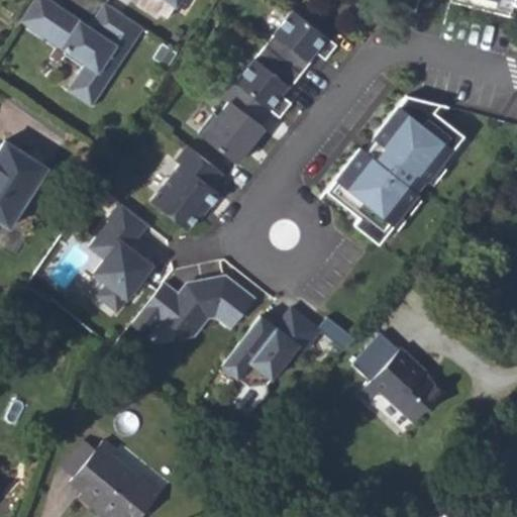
[(90,26),(48,0),(44,0),(30,23),(86,60),(78,71),(104,87),(144,26),(106,1),(90,26)]
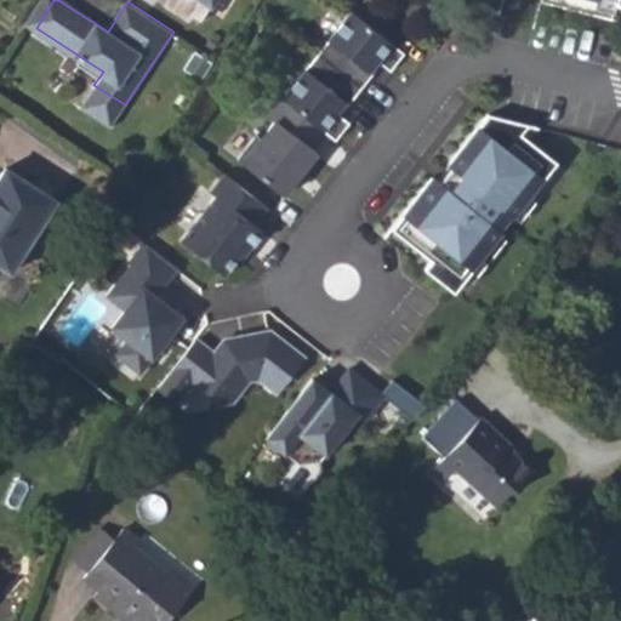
[(351,12),(279,103),(324,135),(335,142),(349,123),(339,114),(347,103),(348,104),(372,74),(371,73),(380,62),(391,70),(404,55),(351,12)]
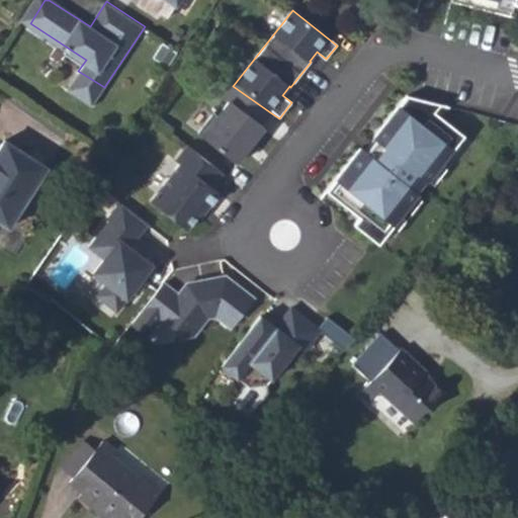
[(282,95),(291,102),(326,59),(317,52),(310,61),(311,62),(290,87),(289,86),(282,95)]
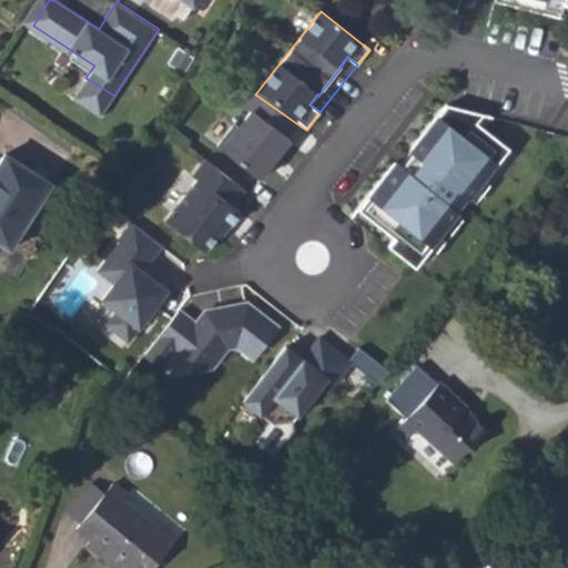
[(114,95),(85,78),(73,97),(101,114),(114,95)]
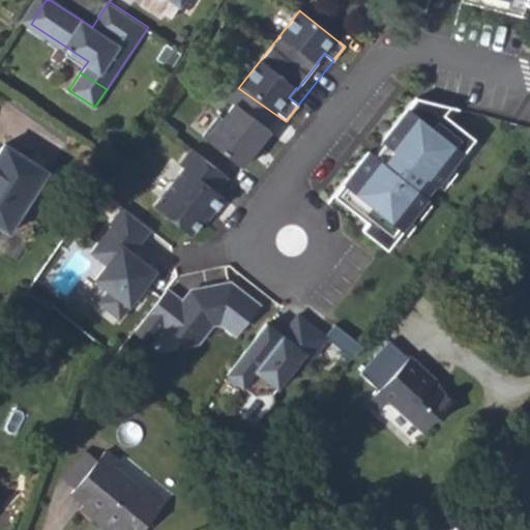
[(238,88),(236,86),(225,101),(234,108),(223,123),(218,119),(203,141),(244,170),(254,157),(258,160),(274,136),(266,130),(276,115),(238,88)]
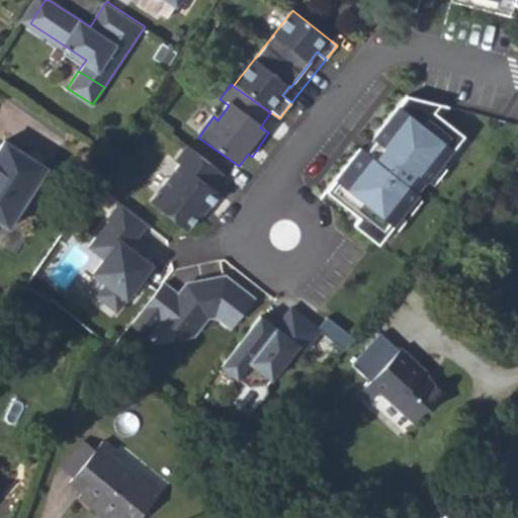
[(442,104),(408,95),(378,131),(386,137),(370,156),(363,149),(361,147),(327,191),(352,210),(360,217),(354,225),(379,244),(389,232),(417,195),(419,193),(417,192),(426,180),(429,182),(429,181),(442,165),(464,136),(439,116),(436,113),(442,104)]
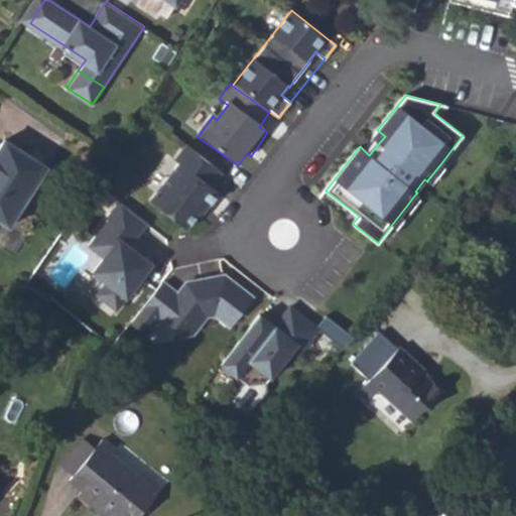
[(447,105),(440,104),(434,113),(437,116),(447,105)]
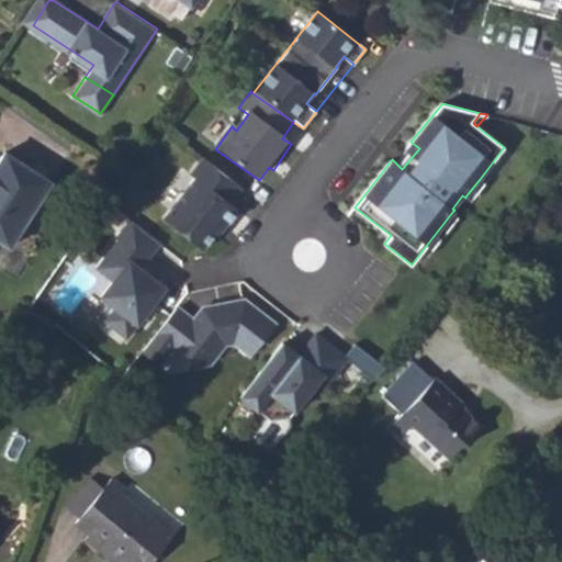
[(419,148),(411,142),(405,149),(405,150),(394,161),(402,169),(419,148)]
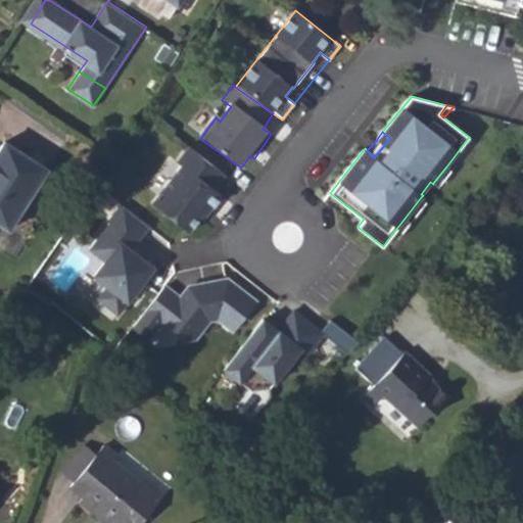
[(0,223),(8,228),(47,168),(4,140),(0,146),(0,223)]
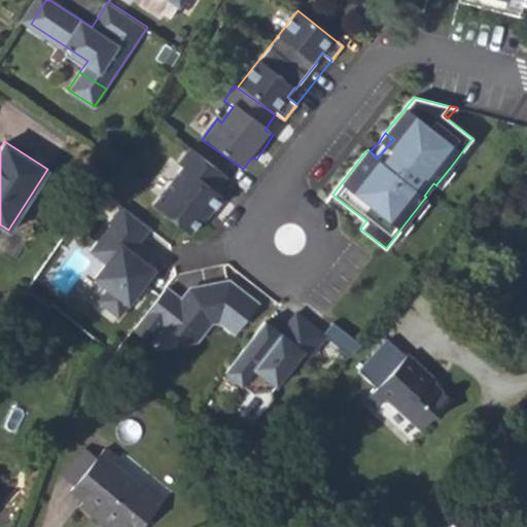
[(226,175),(190,147),(178,163),(182,167),(152,204),(189,233),(201,218),(208,209),(211,212),(222,197),(215,190),(226,175)]
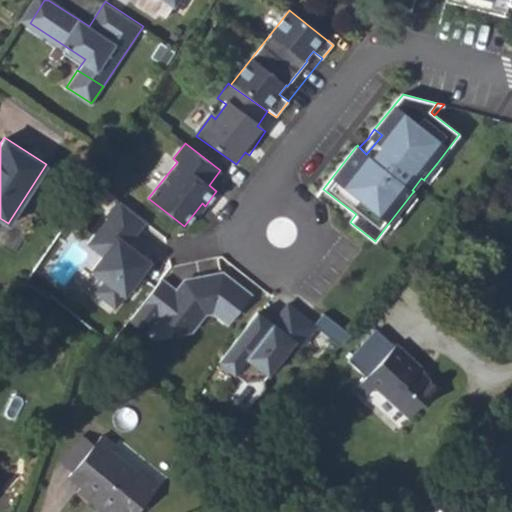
[(437,163),(424,179),(429,183),(443,167),(437,163)]
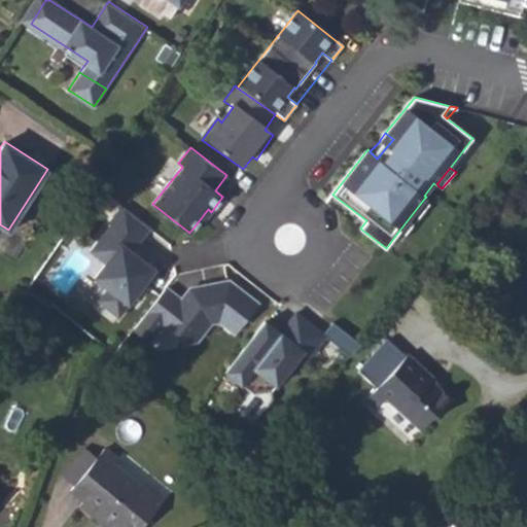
[(358,214),(332,195),(326,201),(352,221),(358,214)]
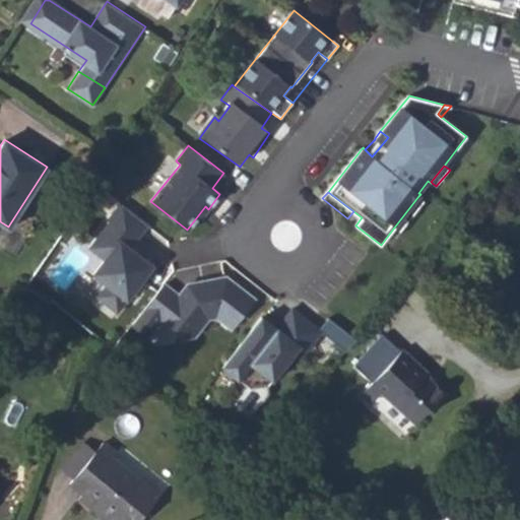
[(418,196),(390,233),(395,238),(425,201),(418,196)]
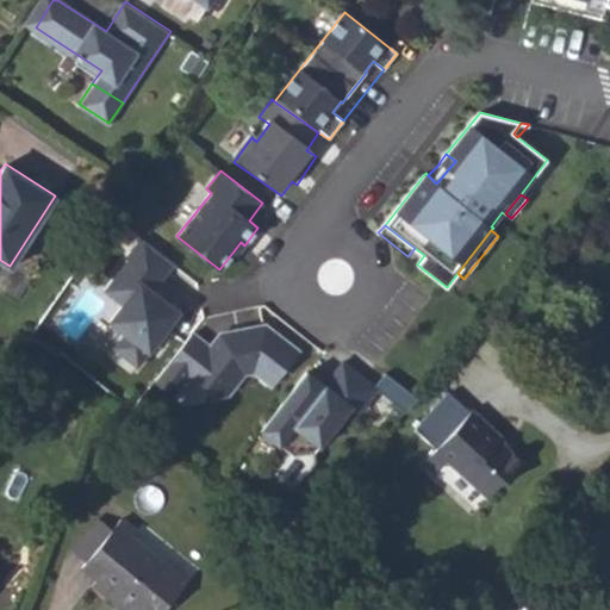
[(151,290),(173,263),(142,240),(128,256),(130,260),(106,290),(124,303),(110,319),(126,332),(116,348),(137,366),(160,336),(163,338),(172,328),(168,304),(151,290)]
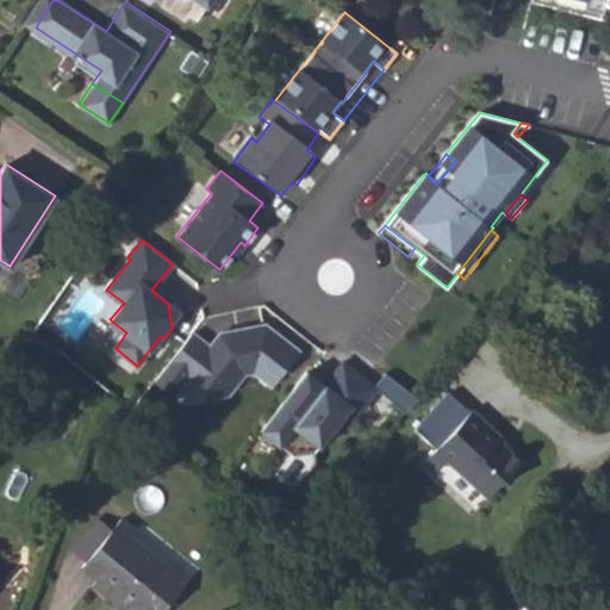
[(241,242),(232,253),(236,256),(244,246),(241,242)]
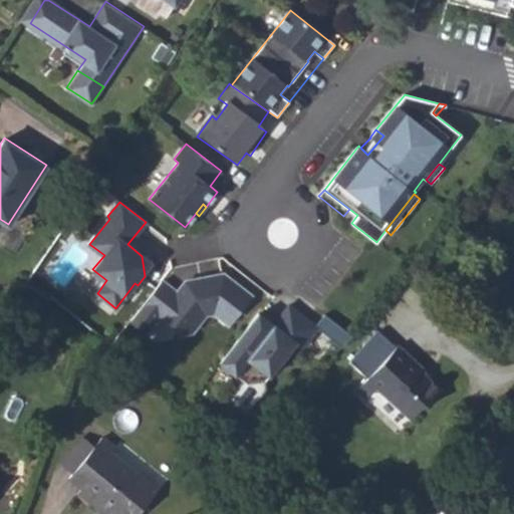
[(160,281),(139,308),(154,320),(159,314),(179,331),(190,330),(204,313),(213,312),(229,325),(252,296),(223,273),(195,279),(196,282),(186,283),(184,281),(176,292),(160,281)]
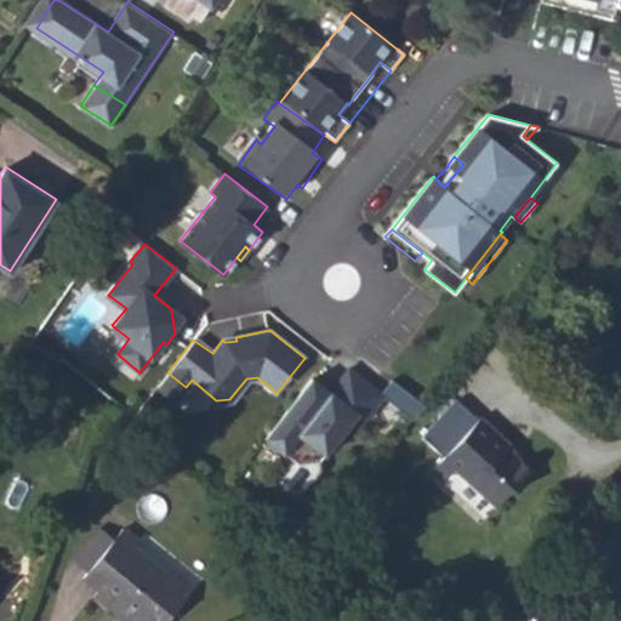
[(332,394),(312,377),(265,436),(292,457),(274,482),(296,499),(318,472),(319,460),(357,414),(364,420),(383,396),(349,368),(335,385),(339,388),(332,394)]
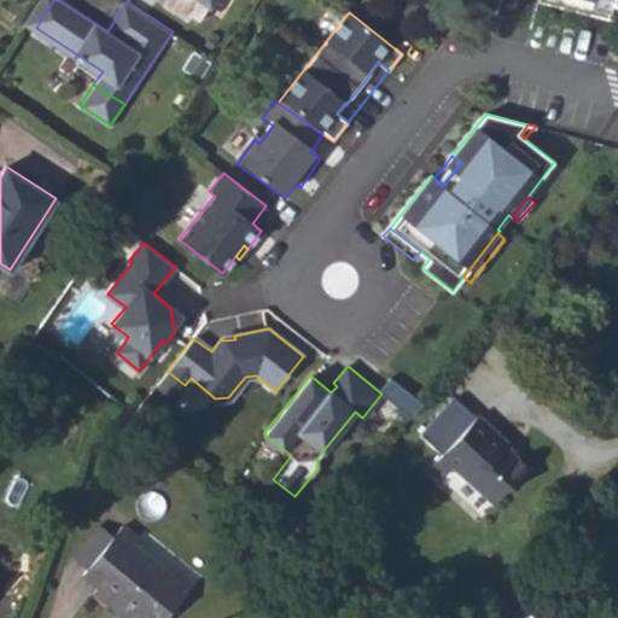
[(185,385),(167,371),(156,385),(173,400),(185,385)]
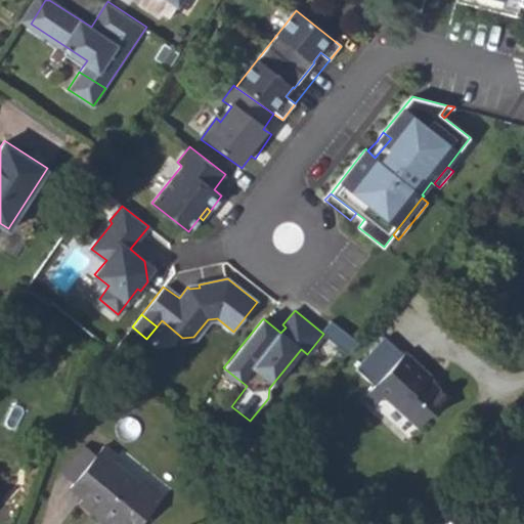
[(352,349),(359,339),(333,319),(325,330),(352,349)]
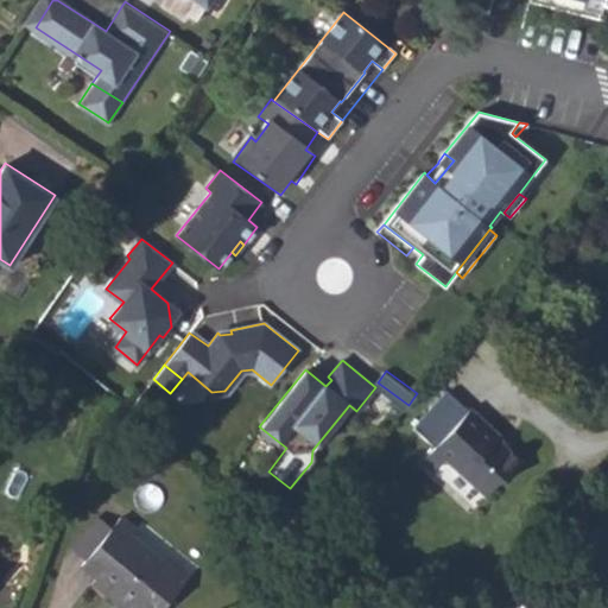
[(441,463),(447,463),(483,496),(498,481),(507,480),(523,462),(505,445),(498,439),(501,435),(470,407),(429,453),(441,463)]
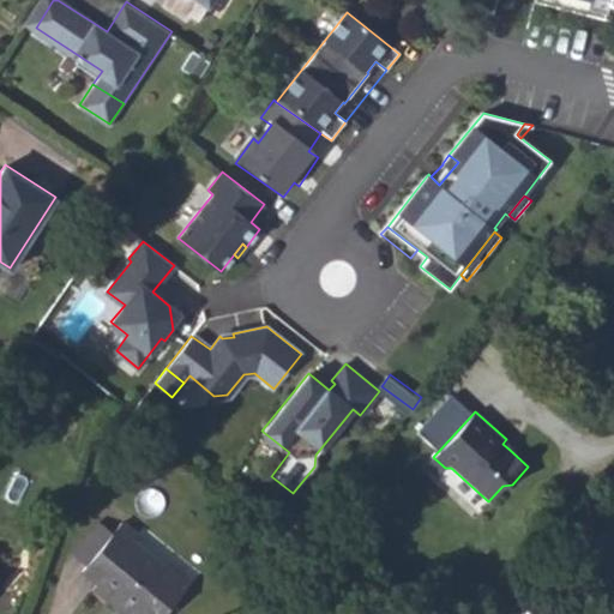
[(510,450),(513,445),(506,439),(503,444),(510,450)]
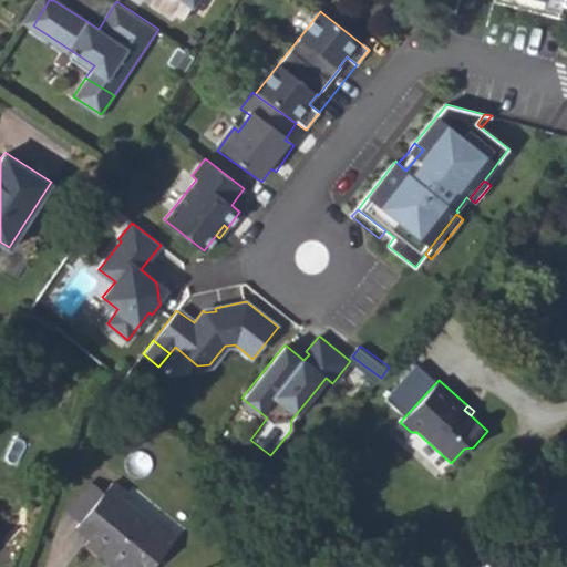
[(394,429),(405,437),(411,432),(400,422),(394,429)]
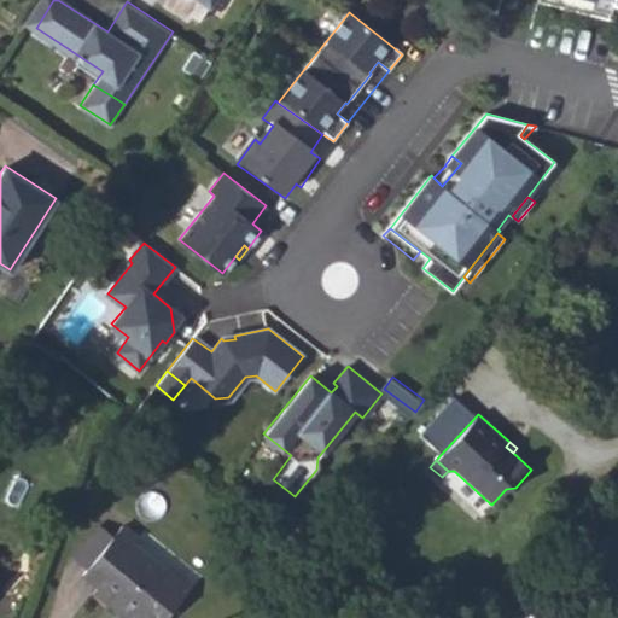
[(98,584),(138,617),(165,617),(190,589),(135,543),(139,537),(121,524),(112,535),(86,567),(82,572),(98,584)]
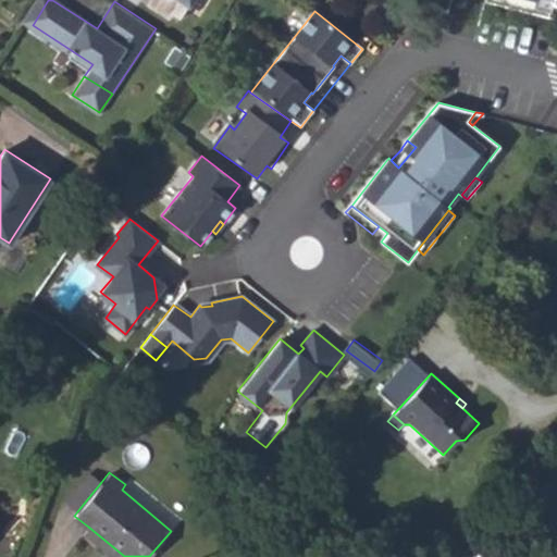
[(101,482),(89,473),(65,503),(77,511),(101,482)]
